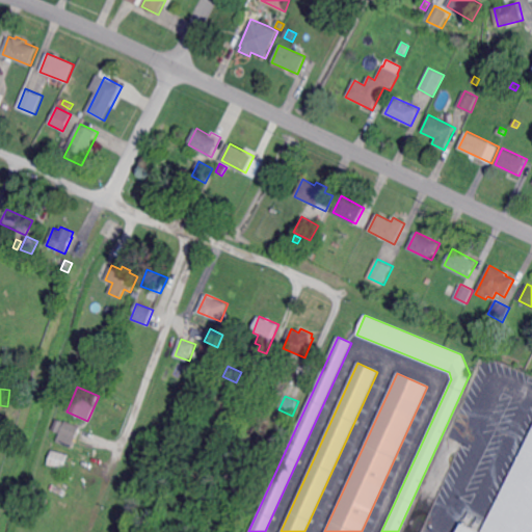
[(272,420),(267,417),(271,409),(276,413),(272,420)]
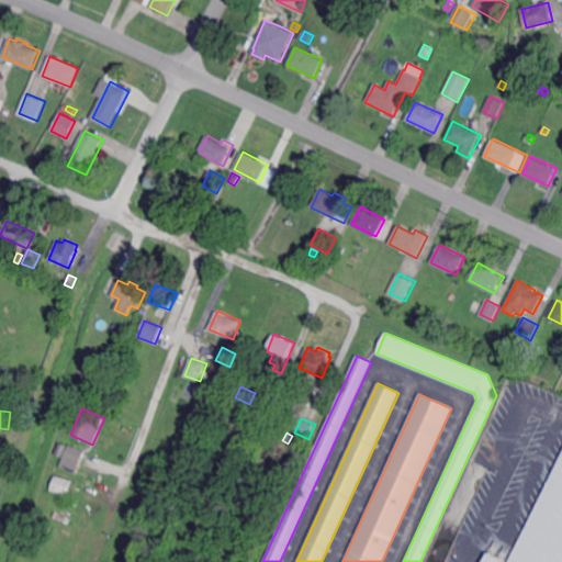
[(64,458),(56,454),(60,442),(68,446),(64,458)]
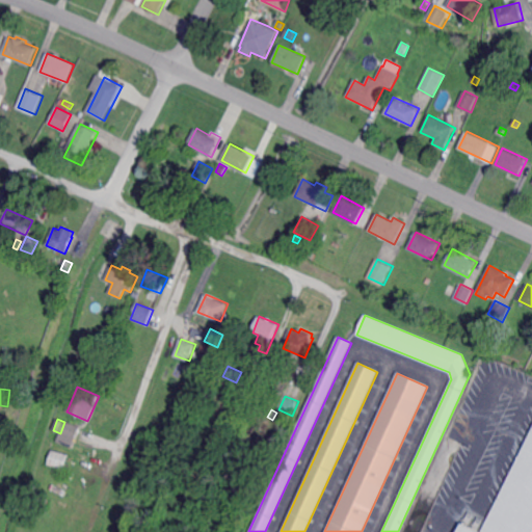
[(72,448),(57,442),(65,421),(80,427),(72,448)]
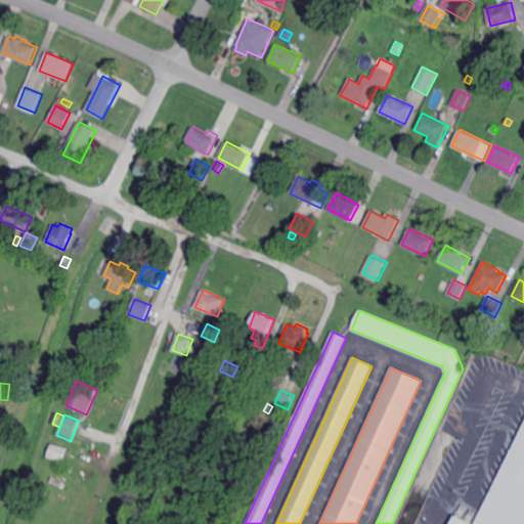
[(523,523),(451,523),(456,515),(475,523),(523,425),(523,523)]
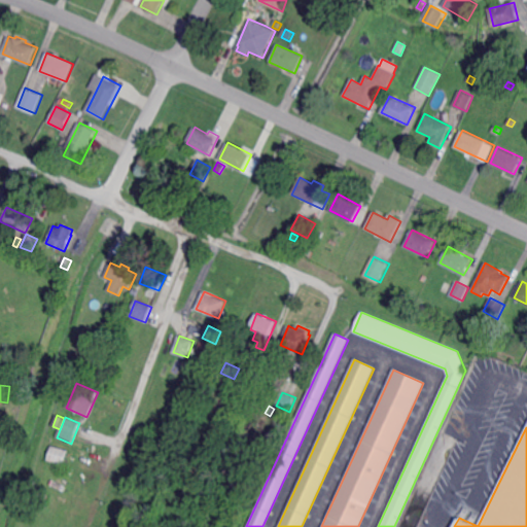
[(67,465),(49,460),(54,446),(70,451),(67,465)]
